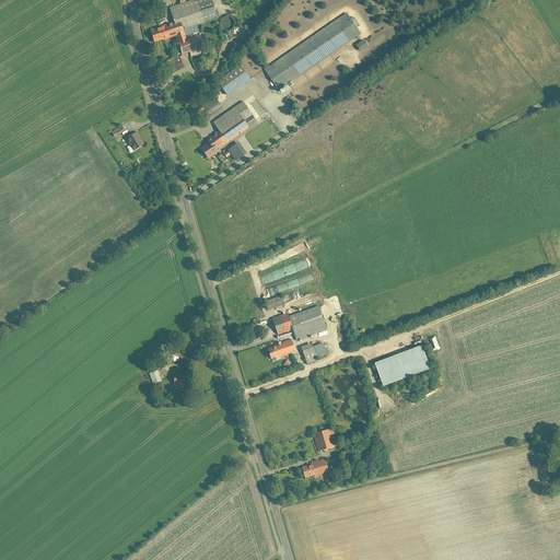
[(203,47),(200,35),(189,39),(188,36),(201,32),(199,25),(219,19),(212,0),(195,0),(189,2),(188,0),(177,0),(179,4),(171,8),(175,23),(154,30),(155,34),(159,43),(176,37),(182,54),(203,47)]
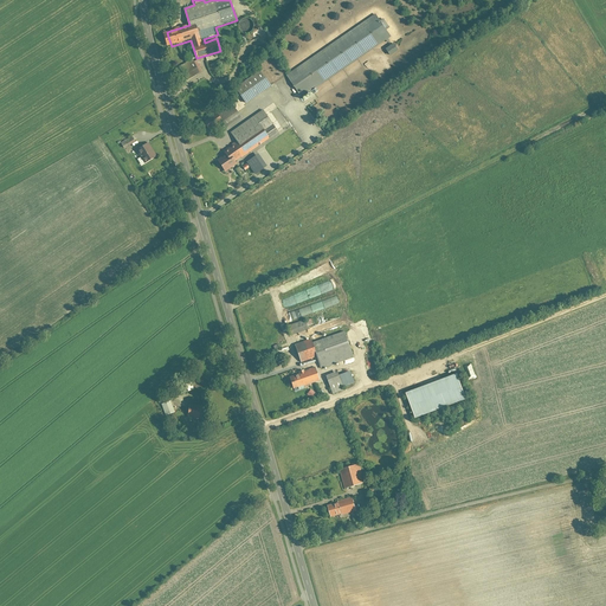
[(376,14),(290,76),(304,96),(392,36),(376,14)]
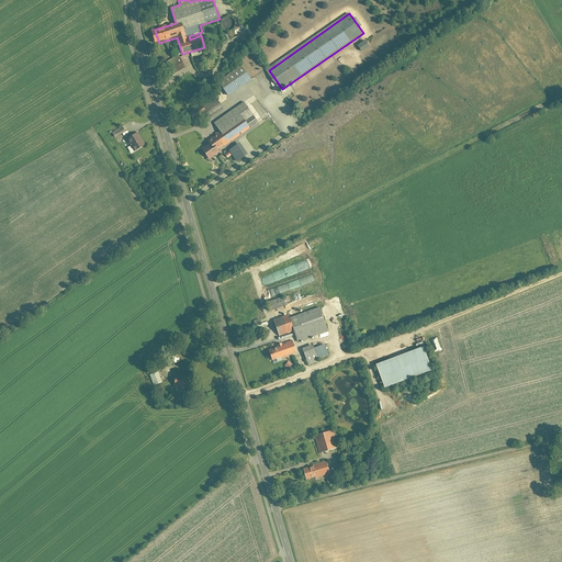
[(236,29),(236,26),(236,24),(235,23),(235,22),(233,21),(232,21),(229,21),(228,21),(227,21),(225,22),(224,24),(224,25),(224,27),(224,29),(224,30),(225,31),(226,32),(227,33),(229,33),(231,33),(233,33),(235,31),(235,30),(236,29)]
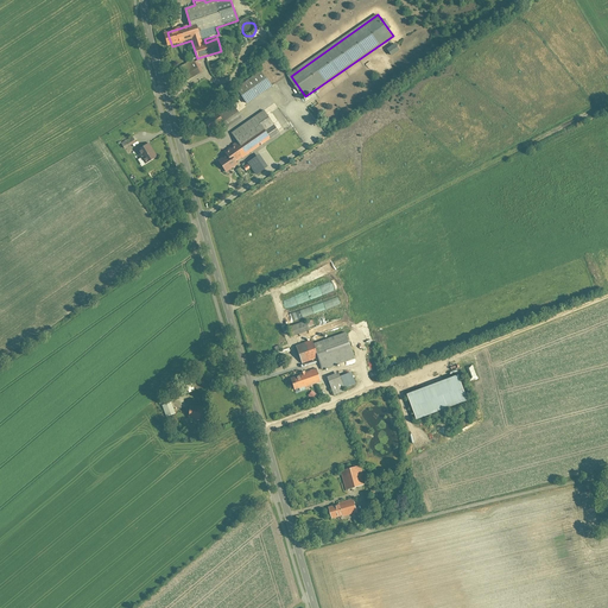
[(390,50),(393,56),(403,50),(398,44),(390,50)]
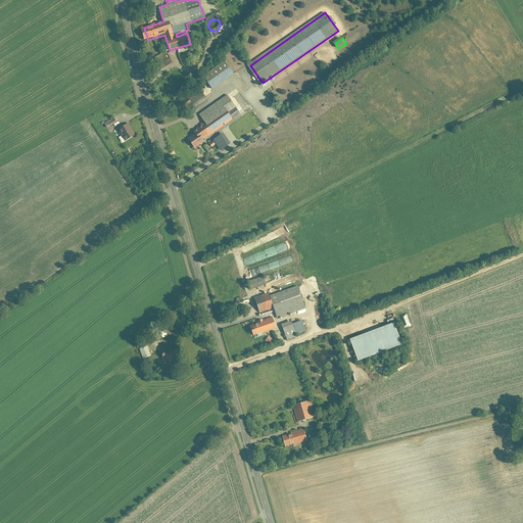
[(167,54),(156,59),(160,68),(171,64),(167,54)]
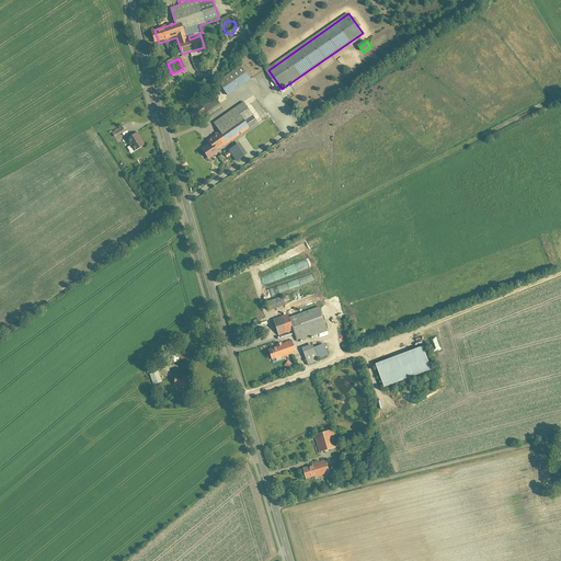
[(217,83),(226,95),(251,80),(242,67),(217,83)]
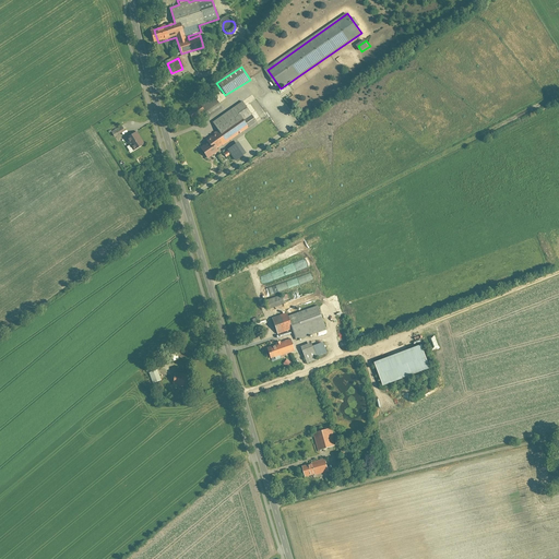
[(203,105),(211,117),(224,109),(216,96),(203,105)]
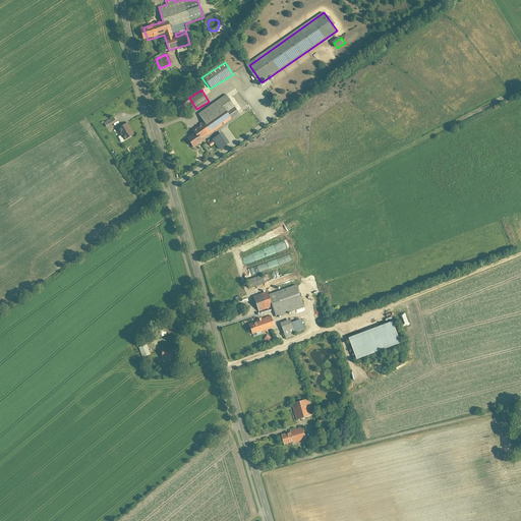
[(198,114),(206,125),(196,130),(198,133),(188,140),(193,149),(206,140),(204,138),(240,115),(228,95),(198,114)]
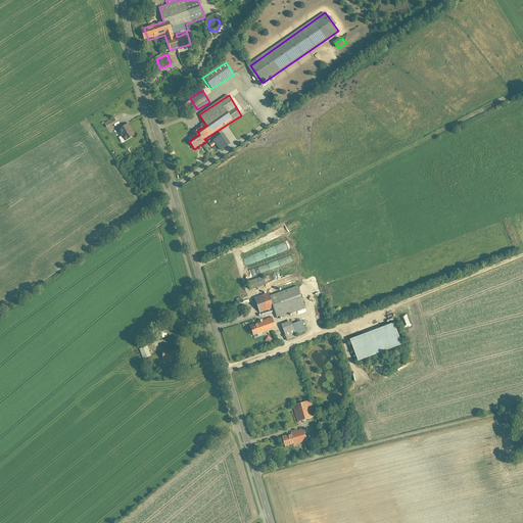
[(177,104),(181,111),(192,104),(188,98),(177,104)]
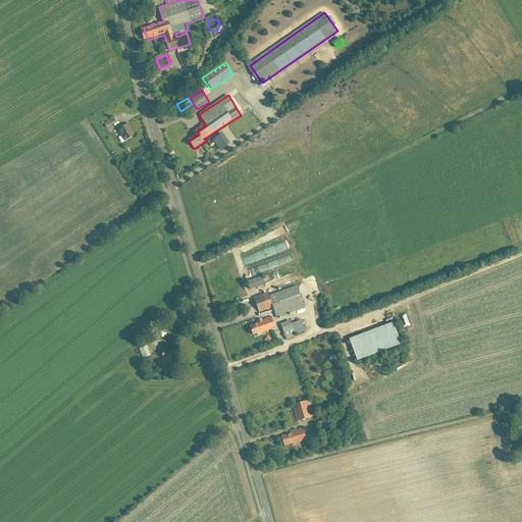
[(105,123),(107,127),(117,122),(114,117),(105,123)]
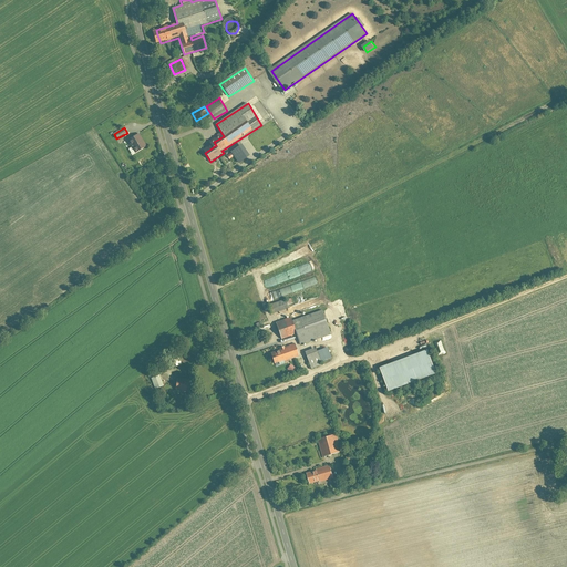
[(141,135),(131,142),(137,153),(148,146),(141,135)]
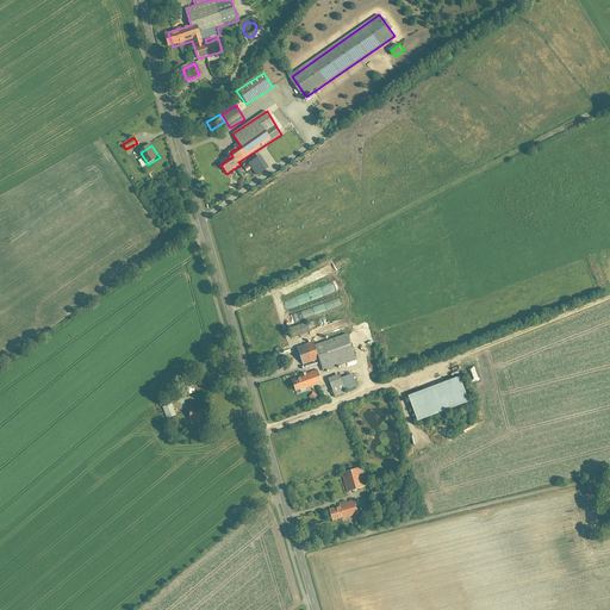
[(260,155),(248,163),(256,175),(268,167),(260,155)]
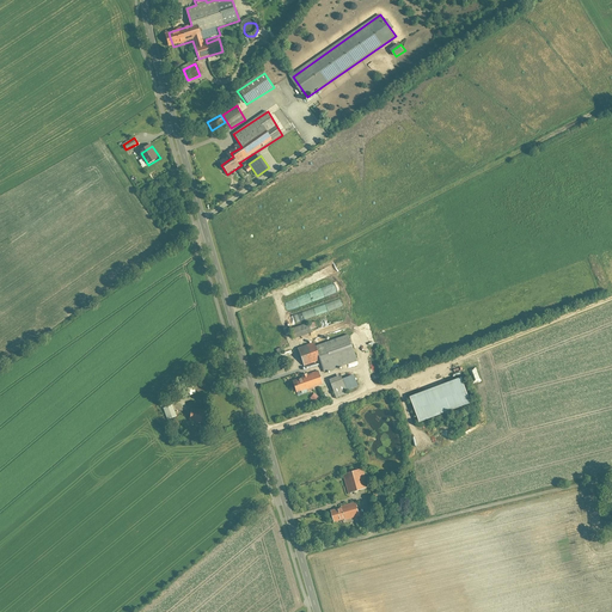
[(322,361),(325,372),(359,361),(350,336),(318,347),(318,344),(299,350),(305,367),(322,361)]
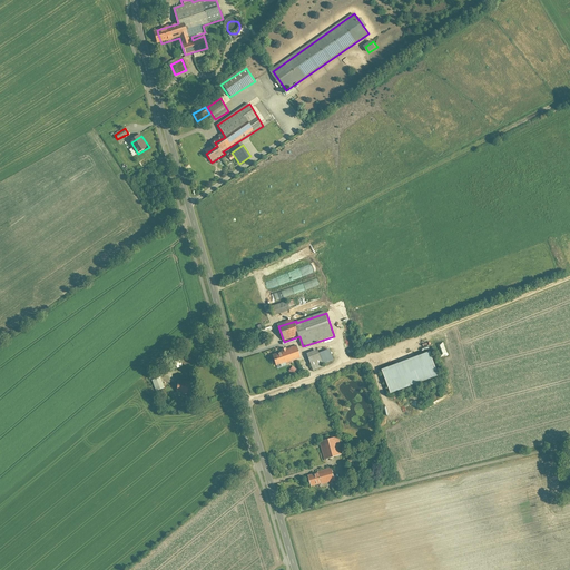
[(274,354),(277,365),(303,357),(300,346),(274,354)]
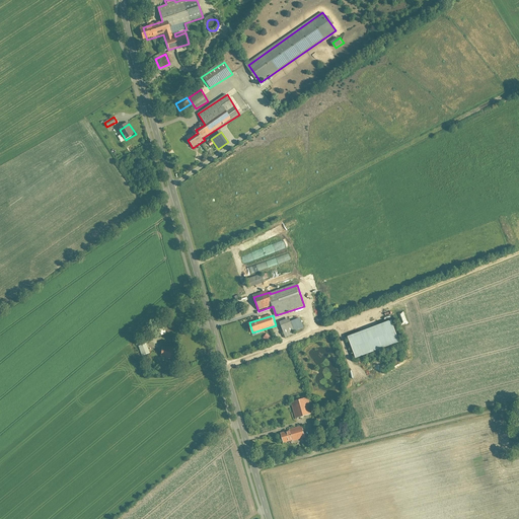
[(306,328),(303,319),(282,326),(286,339),(296,335),(295,332),(306,328)]
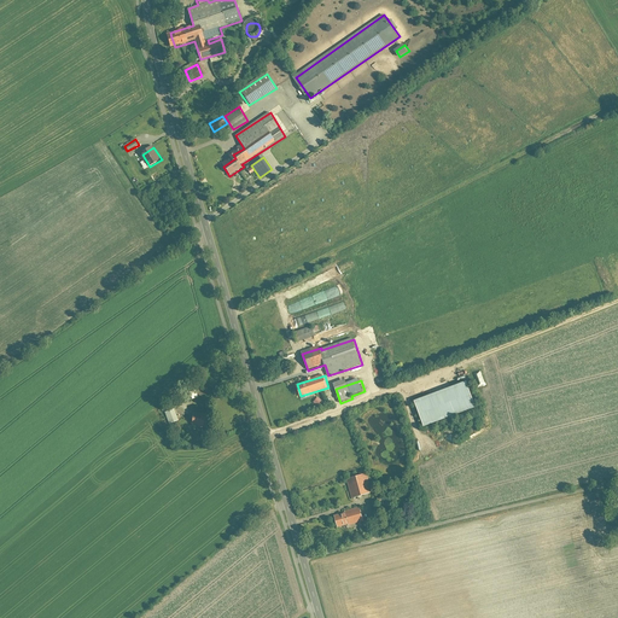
[(467,384),(415,402),(424,427),(476,409),(467,384)]
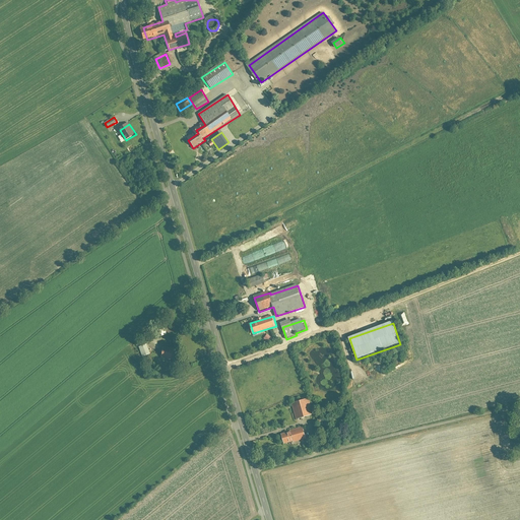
[(140,348),(143,356),(151,353),(148,345),(140,348)]
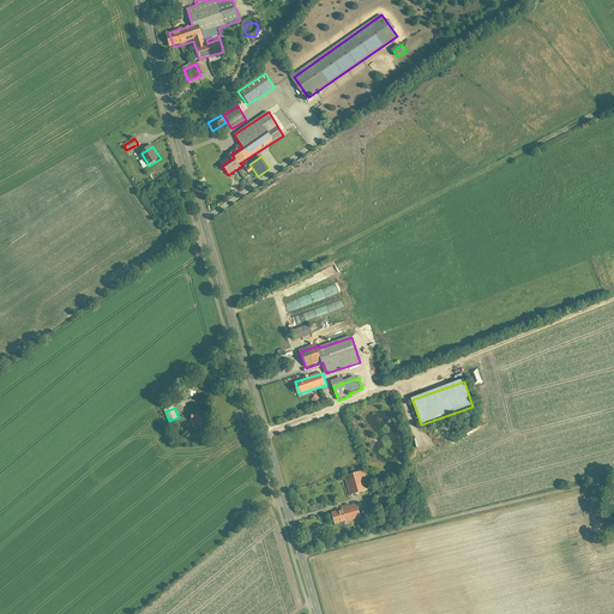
[(192,408),(191,422),(206,425),(208,409),(192,408)]
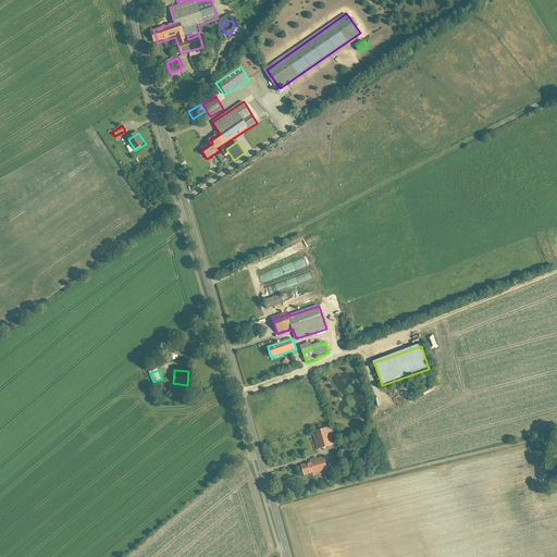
[(313,433),(318,449),(336,445),(332,428),(313,433)]
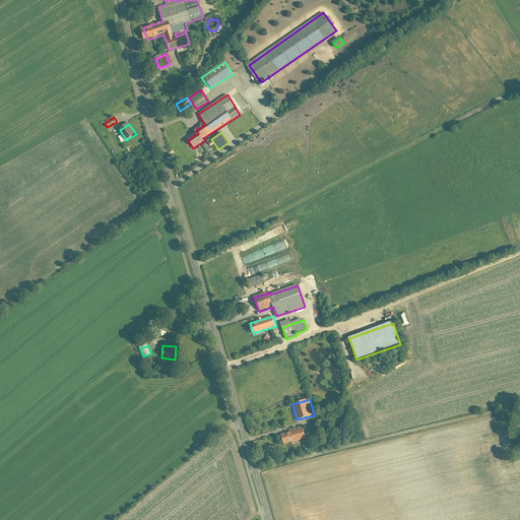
[(282,433),(286,445),(307,439),(304,427),(282,433)]
